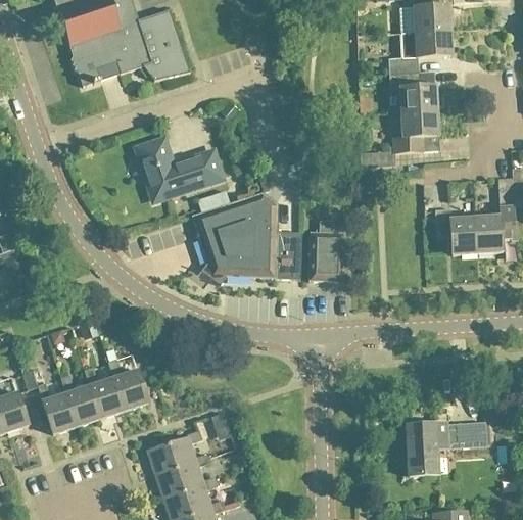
[(55,0),(84,85),(100,80),(122,74),(143,66),(153,80),(190,73),(169,9),(139,19),(133,0),(55,0)]
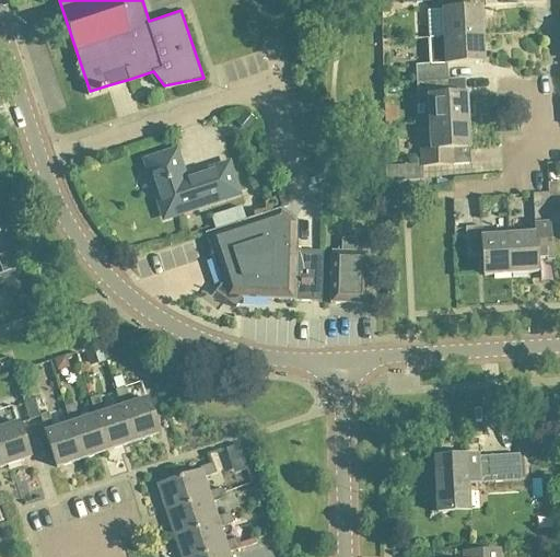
[(432,0),(433,10),(427,10),(428,36),(483,33),(482,6),(465,7),(464,0),(432,0)]
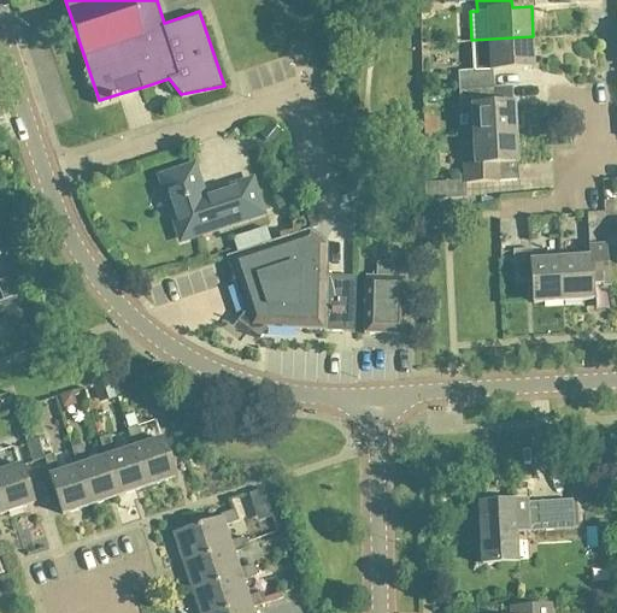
[(471,40),(472,70),(458,71),(459,87),(495,86),(495,69),(535,66),(533,36),(471,40)]
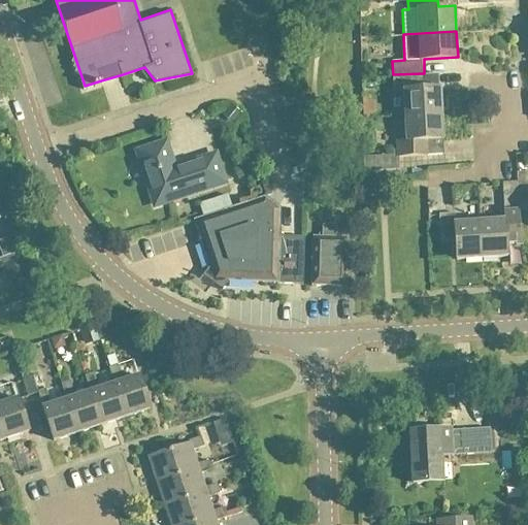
[(424,73),(393,74),(394,90),(403,89),(405,113),(442,111),(440,86),(425,87),(424,73)]
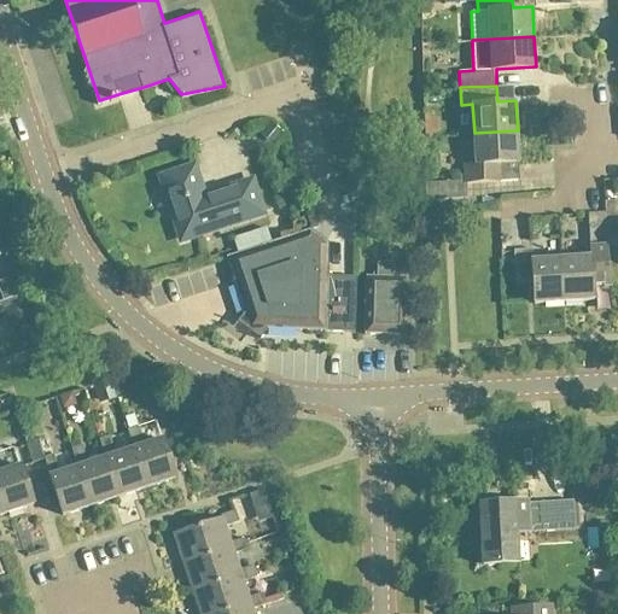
[(272,142),(283,130),(272,120),(260,132),(272,142)]
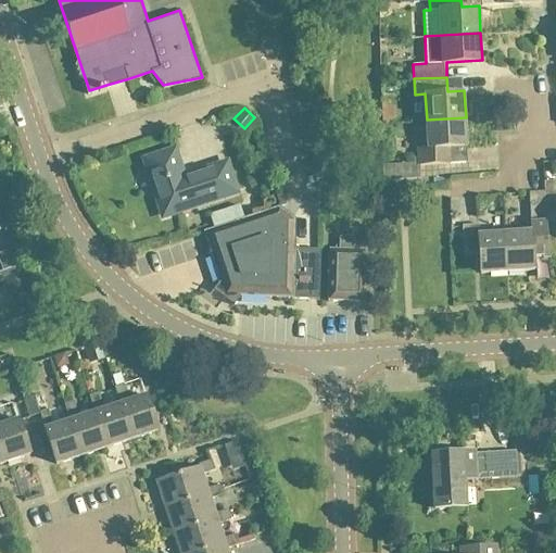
[(220,114),(200,120),(203,130),(224,125),(220,114)]
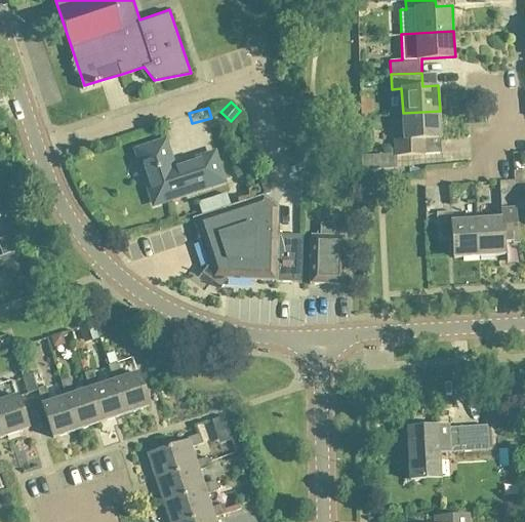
[(395,138),(395,147),(390,147),(391,152),(361,154),(362,167),(398,165),(397,153),(426,152),(425,137),(441,137),(440,111),(403,113),(404,138),(395,138)]
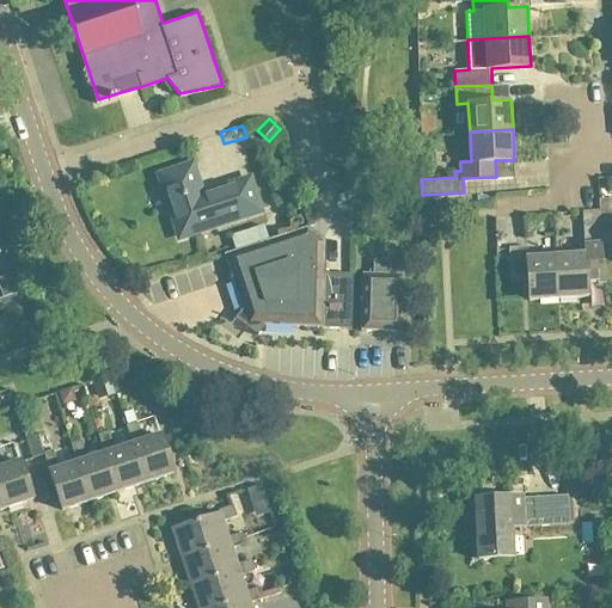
[(179,233),(258,207),(249,176),(201,191),(191,163),(160,172),(179,233)]
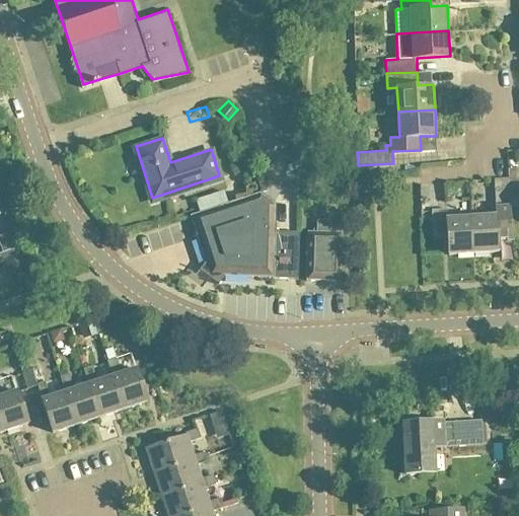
[(258,165),(253,167),(261,190),(266,188),(258,165)]
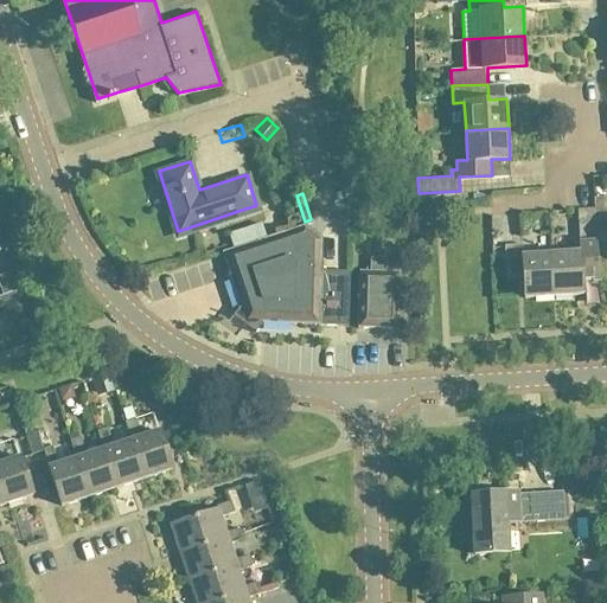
[(606,193),(594,194),(595,206),(596,242),(606,241),(606,193)]
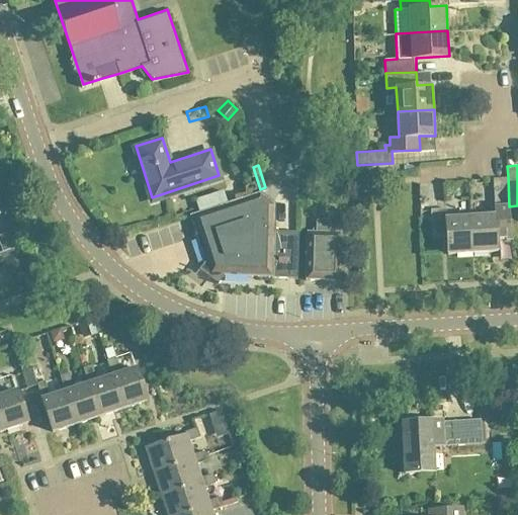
[(496,213),(470,215),(472,251),(497,249),(497,237),(511,236),(509,206),(508,176),(494,177),(496,213)]
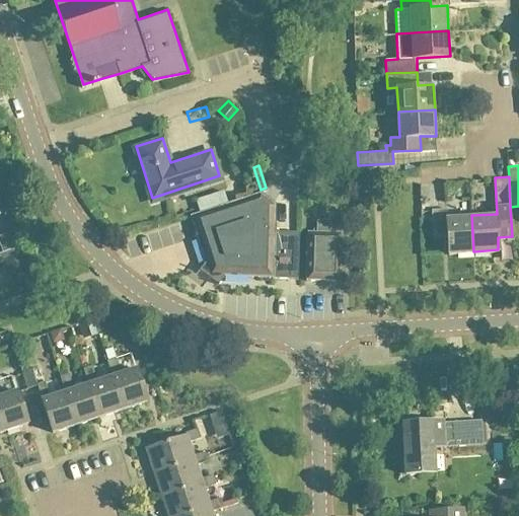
[(261,190),(191,212),(206,261),(205,261),(205,262),(199,269),(218,283),(224,276),(224,274),(274,276),(276,229),(276,203),(261,190)]
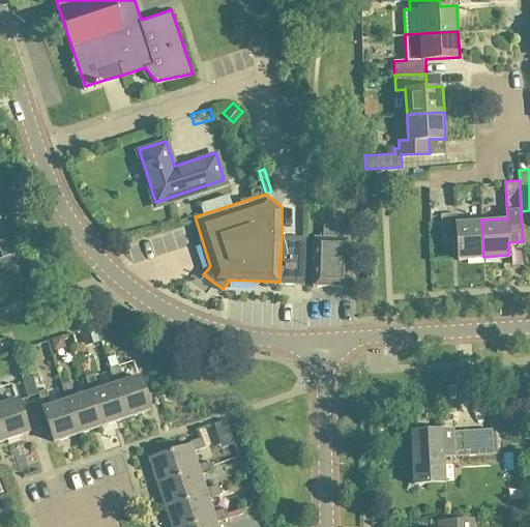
[(483,257),(481,220),(457,222),(455,212),(440,212),(442,241),(457,241),(458,258),(483,257)]
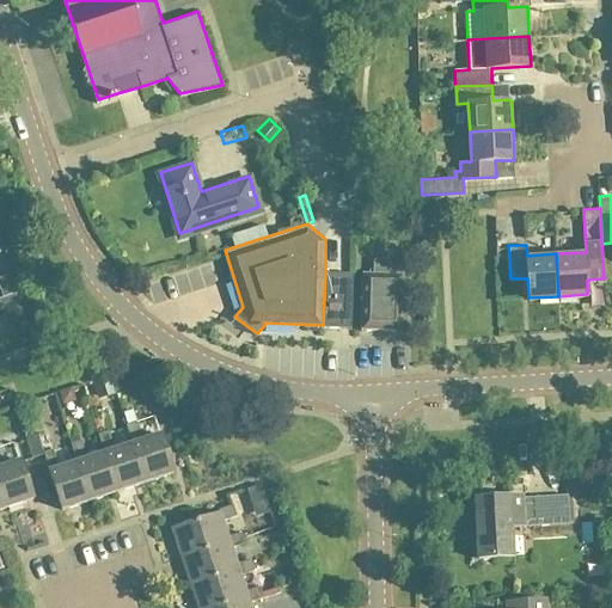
[(0,269),(0,290),(11,292),(10,270),(0,269)]
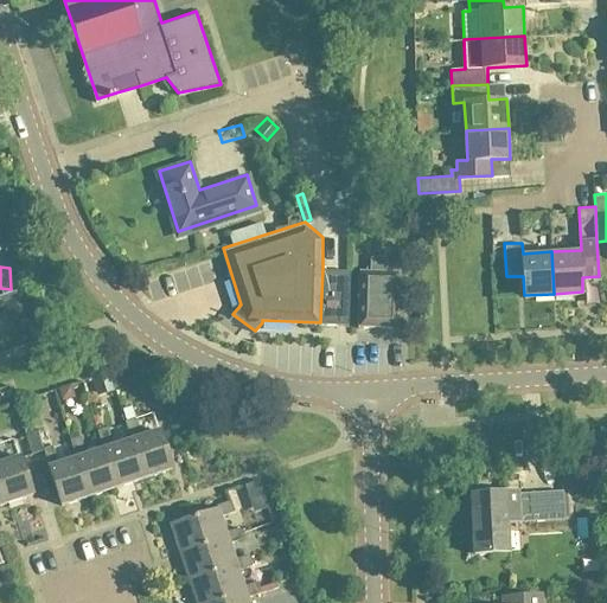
[(323,268),(320,322),(347,322),(350,269),(323,268)]
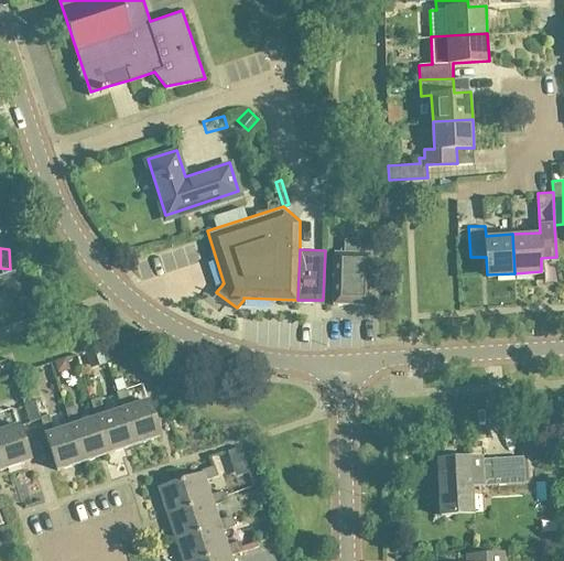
[(334,249),(332,302),(370,303),(371,250),(334,249)]
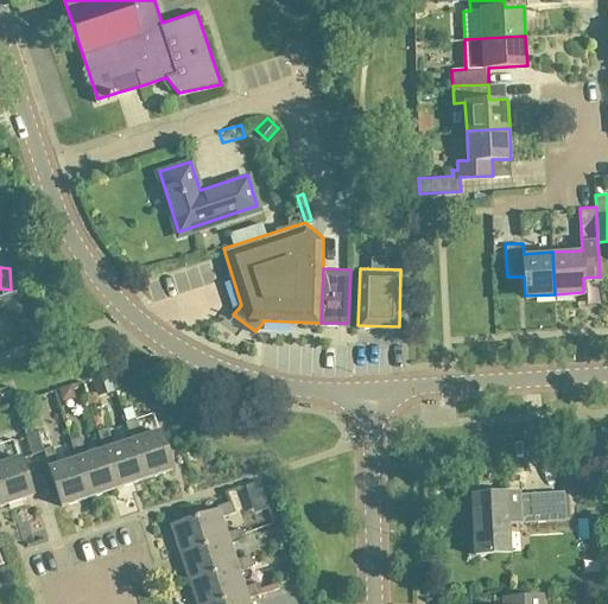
[(0,305),(20,297),(17,287),(0,293),(0,305)]
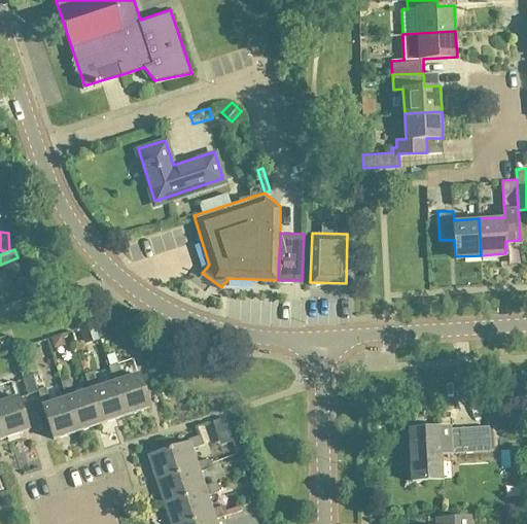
[(80,326),(85,342),(100,338),(95,321),(80,326)]
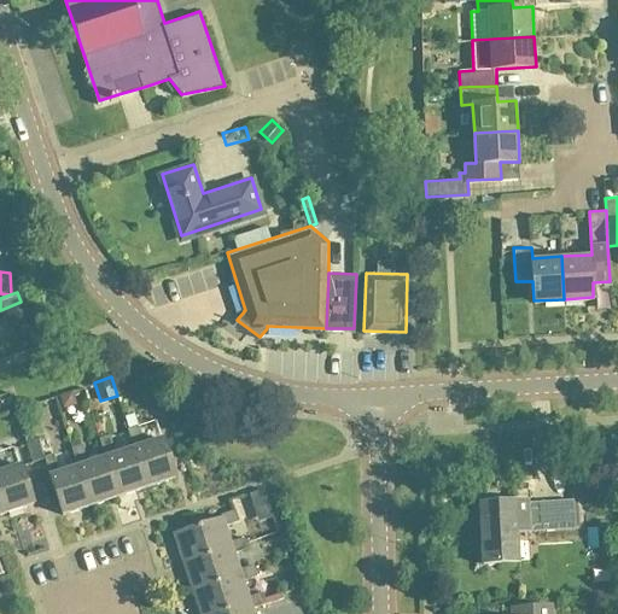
[(71,389),(59,393),(63,407),(76,402),(71,389)]
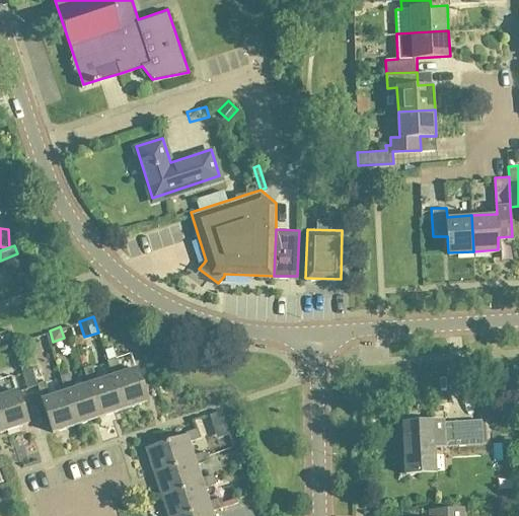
[(113,373),(123,406),(147,398),(137,365),(121,370),(116,355),(107,357),(113,373)]
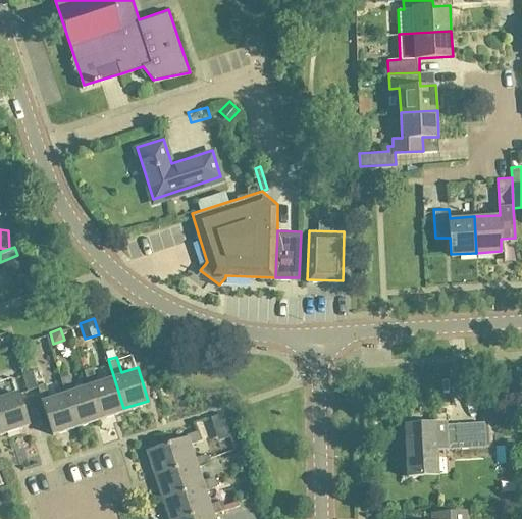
[(123,408),(113,375),(97,380),(92,364),(84,367),(89,383),(90,383),(100,416),(123,408)]
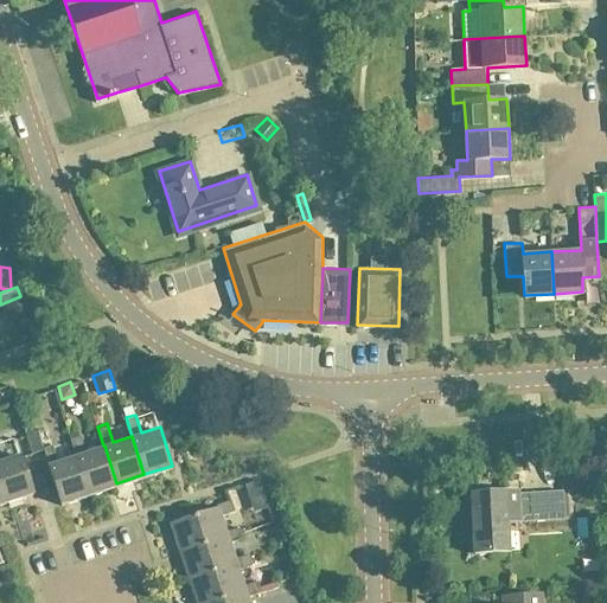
[(104,446),(103,446),(85,451),(80,432),(70,436),(76,455),(76,454),(89,493),(116,483),(104,446)]
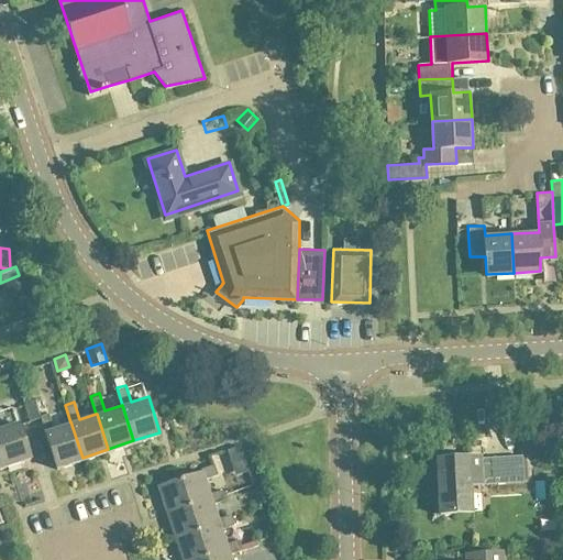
[(70,421),(70,423),(54,427),(48,410),(40,413),(56,465),(83,458),(70,421)]
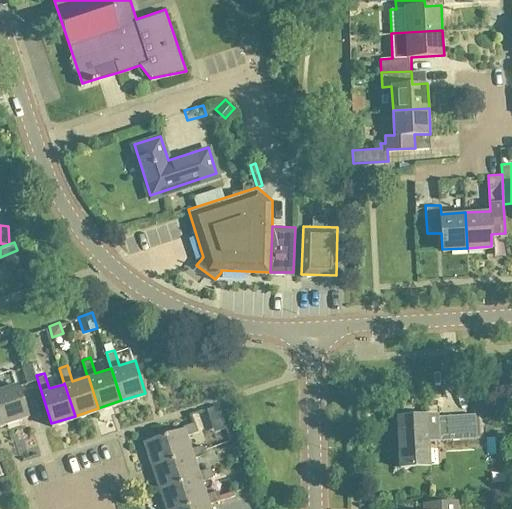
[(0,408),(4,422),(28,414),(17,382),(2,387),(0,381),(0,408)]
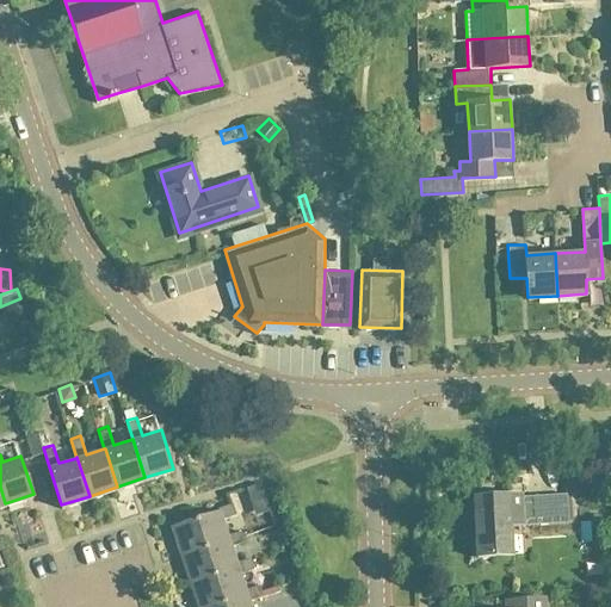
[(476,496),(477,511),(475,511),(477,557),(513,555),(512,524),(569,521),(567,494),(523,496),(523,494),(476,496)]
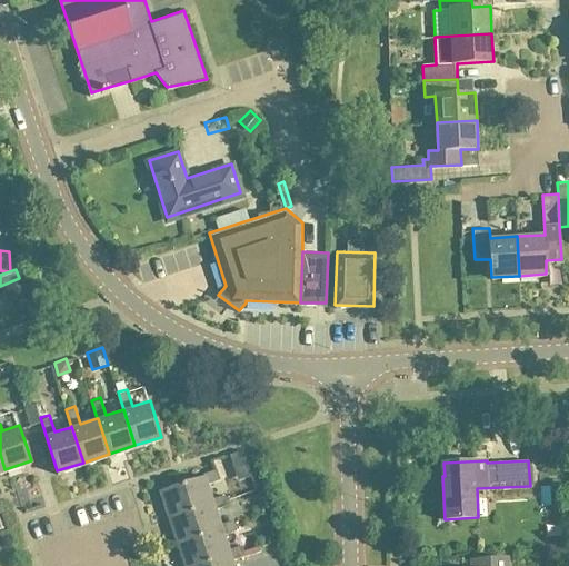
[(212,500),(211,497),(206,483),(218,478),(215,468),(201,473),(202,475),(158,490),(167,516),(212,500)]
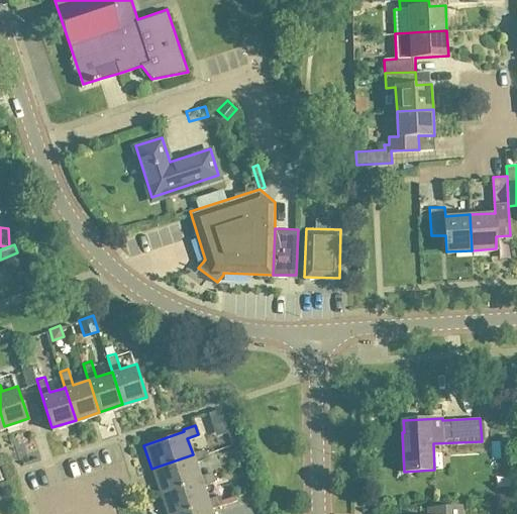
[(193,454),(151,469),(160,492),(201,478),(200,475),(195,460),(206,457),(203,447),(192,451),(193,454)]
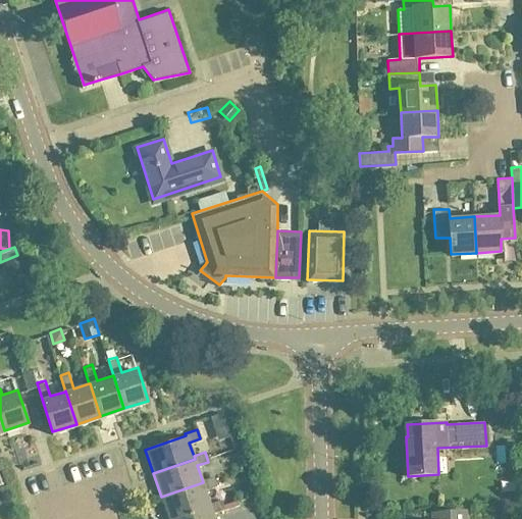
[(203,482),(161,497),(168,518),(171,518),(211,506),(210,503),(205,489),(216,485),(213,475),(202,479),(203,482)]
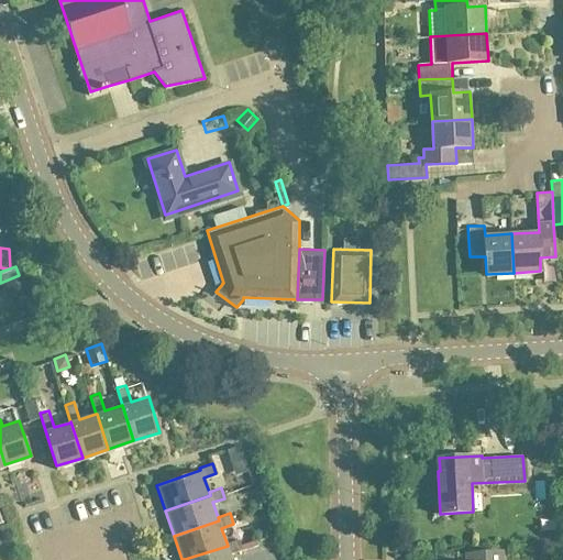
[(228,546),(185,559),(232,559),(230,552),(242,548),(239,538),(227,542),(228,546)]
